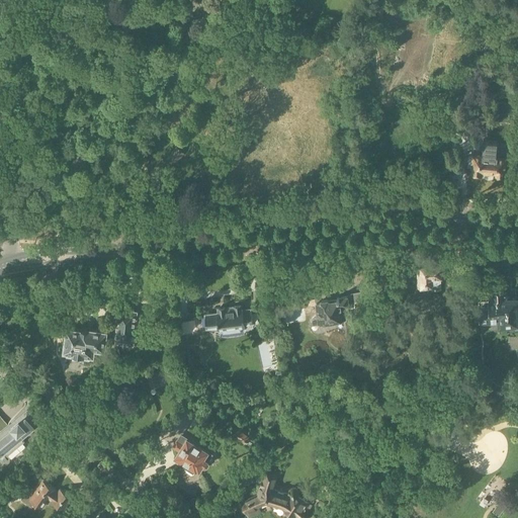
[(456,136),(461,136),(461,134),(471,135),(472,118),(457,116),(456,136)]
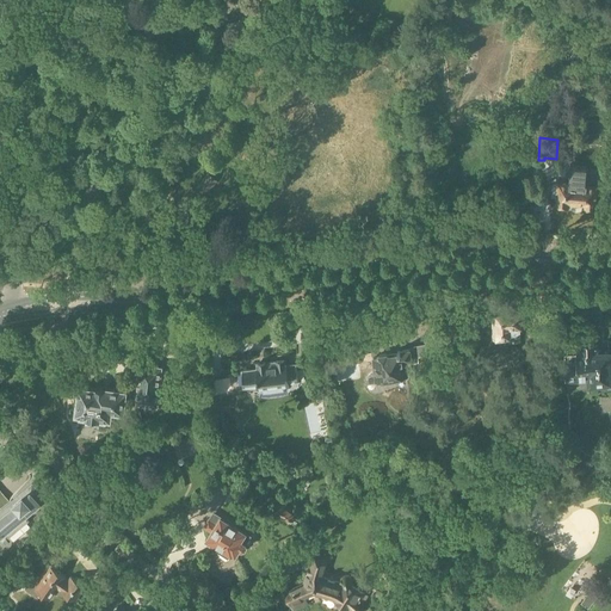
[(557,183),(556,205),(568,207),(568,204),(573,204),(584,205),(584,208),(594,208),(597,186),(586,185),(588,168),(571,166),(568,184),(557,183)]
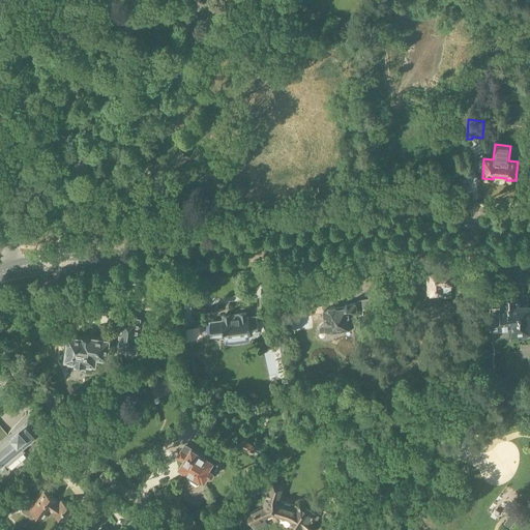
[(180,150),(173,159),(181,166),(188,156),(180,150)]
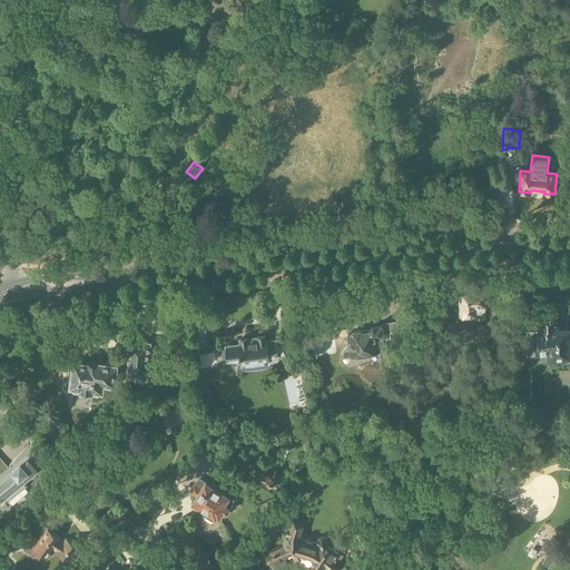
[(164,176),(151,168),(145,176),(158,185),(164,176)]
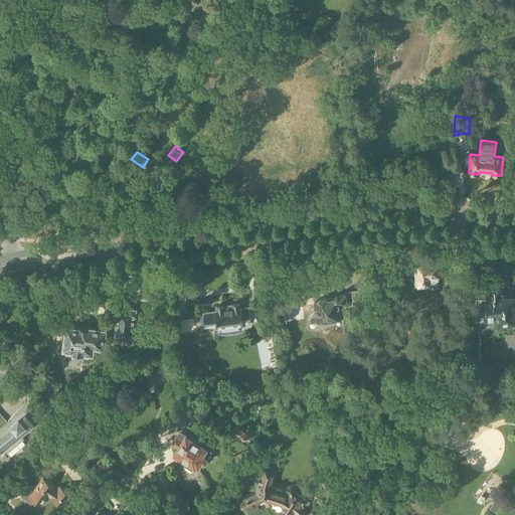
[(428,290),(435,290),(435,287),(434,287),(434,283),(432,283),(431,276),(428,276),(428,274),(430,274),(430,265),(415,265),(415,287),(428,286),(428,290)]
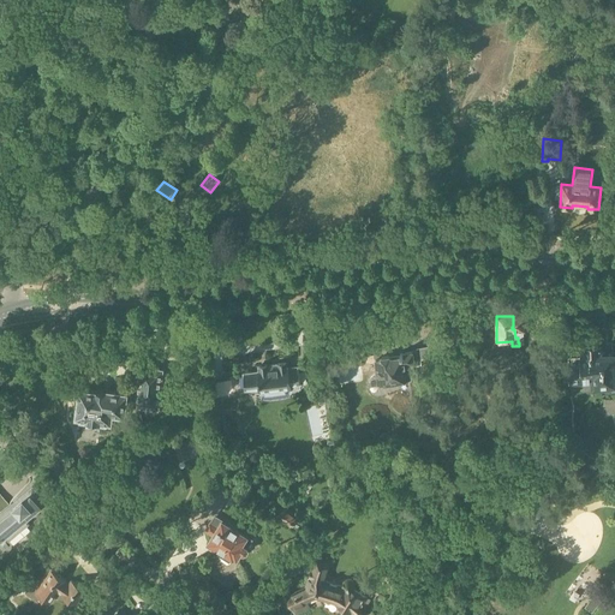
[(527,327),(529,324),(527,321),(526,318),(526,316),(513,316),(513,327),(512,327),(512,329),(514,329),(515,338),(518,338),(518,342),(519,342),(519,346),(524,346),(524,330),(527,329),(527,327)]
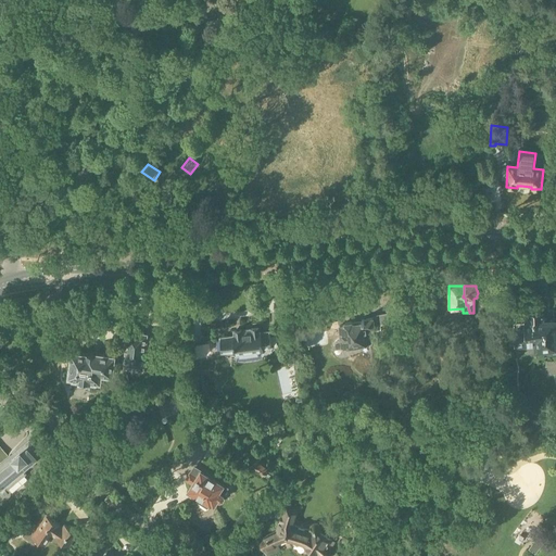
[(516,342),(521,342),(535,341),(535,349),(550,348),(550,352),(551,354),(554,354),(555,354),(555,331),(555,318),(554,318),(554,310),(548,310),(547,302),(538,302),(539,306),(530,306),(530,311),(520,312),(521,321),(515,321),(516,342)]
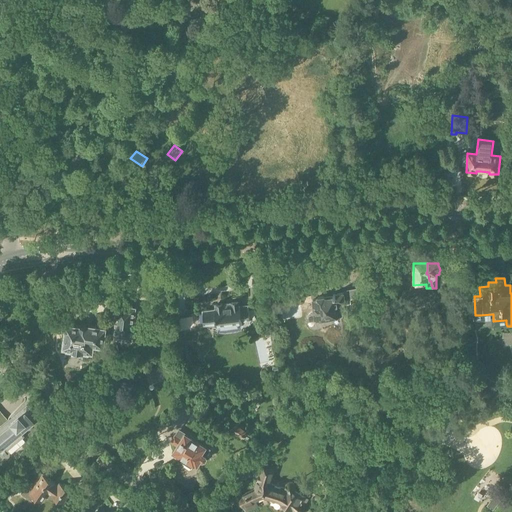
[(306,318),(306,320),(306,322),(306,323),(307,325),(308,326),(308,327),(309,328),(310,328),(311,329),(312,329),(313,329),(315,329),(316,329),(317,329),(334,325),(334,327),(338,326),(338,329),(343,329),(341,317),(343,317),(341,304),(345,304),(343,294),(333,295),(333,297),(313,299),(314,311),(312,312),(310,313),(309,314),(308,315),(307,316),(306,318)]
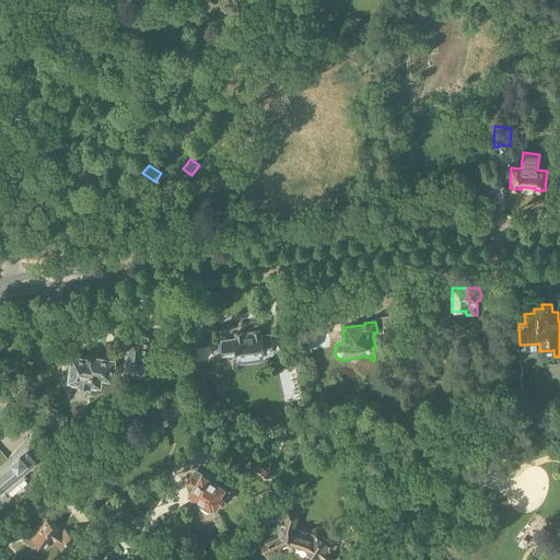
[(238,358),(264,354),(275,353),(273,349),(279,348),(279,346),(278,346),(278,340),(278,338),(272,338),(271,334),(263,335),(261,330),(234,334),(235,338),(222,339),(224,356),(236,354),(237,357),(238,357),(238,358)]
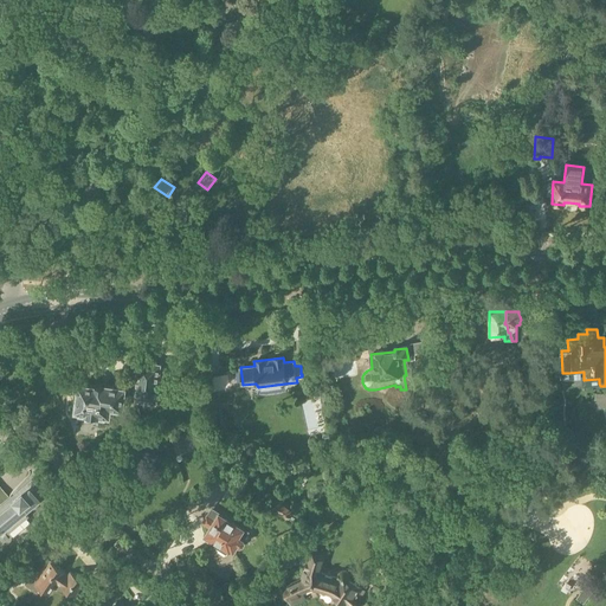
[(137,361),(134,394),(140,394),(139,400),(155,403),(160,365),(149,363),(146,359),(144,359),(141,362),(137,361)]
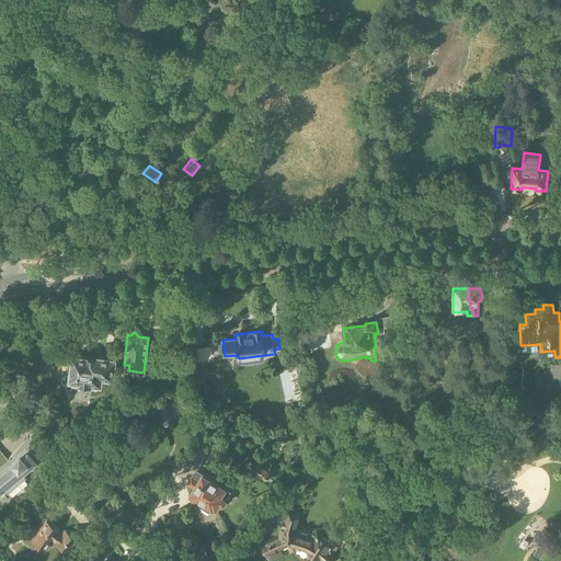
[(92,388),(92,384),(98,385),(99,382),(101,384),(102,375),(113,376),(115,357),(98,355),(98,357),(72,354),(72,356),(70,356),(68,357),(67,363),(70,365),(71,365),(70,379),(72,379),(73,381),(78,382),(78,386),(79,389),(89,390),(92,388)]
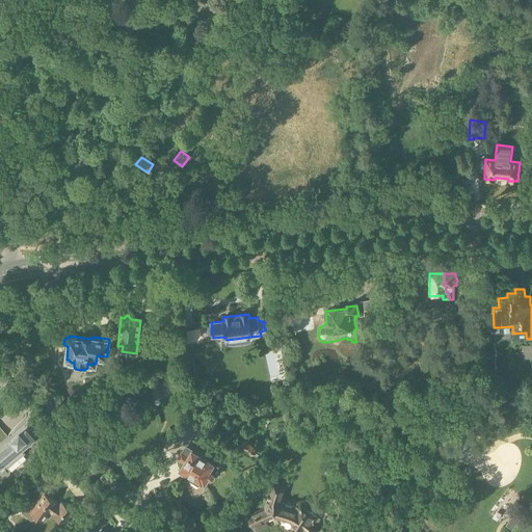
[(152,391),(155,398),(163,395),(160,387),(152,391)]
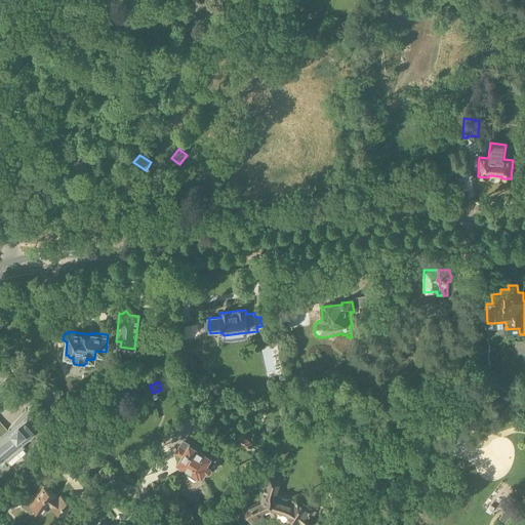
[(191,431),(194,425),(200,429),(204,422),(188,412),(179,423),(191,431)]
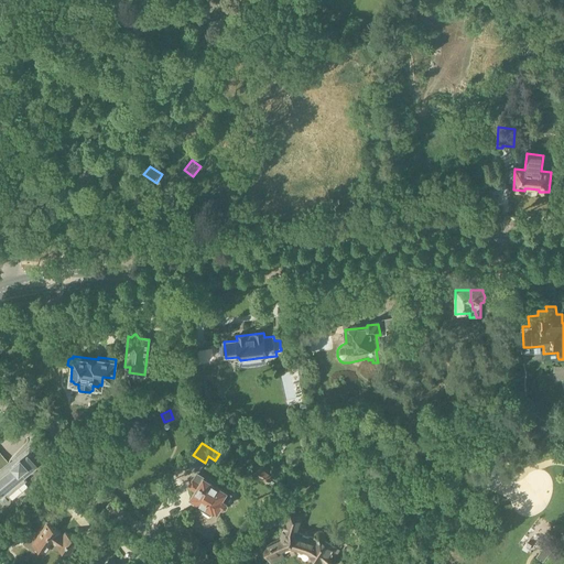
[(31,458),(36,455),(30,446),(0,470),(0,494),(4,490),(8,495),(25,480),(22,476),(36,465),(31,458)]
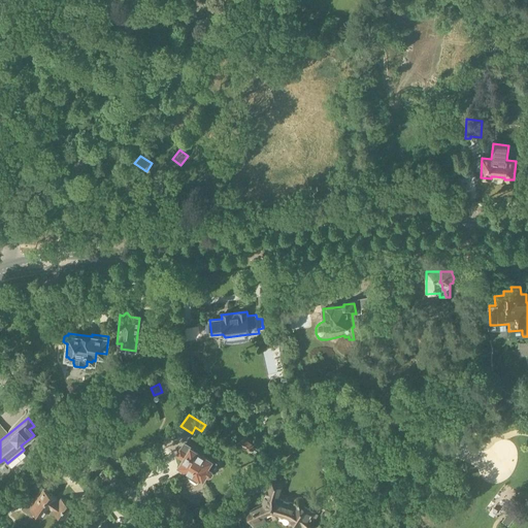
[(256,447),(243,437),(237,446),(251,454),(256,447)]
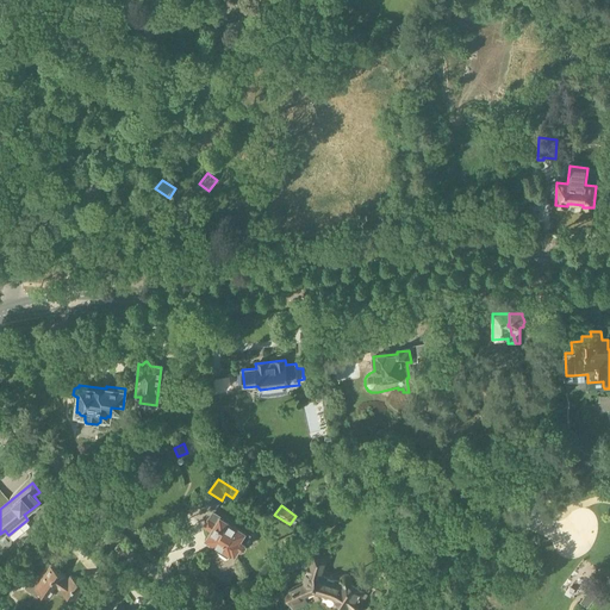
[(250,535),(246,531),(221,516),(219,516),(213,512),(209,518),(204,526),(211,530),(206,537),(221,547),(218,551),(228,556),(230,553),(231,554),(231,553),(235,554),(240,547),(241,548),(244,548),(246,546),(246,543),(250,535)]
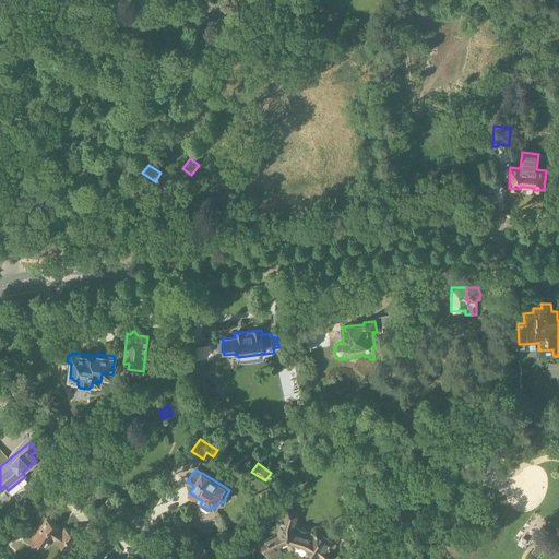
[(265,483),(258,477),(254,482),(262,488),(265,483)]
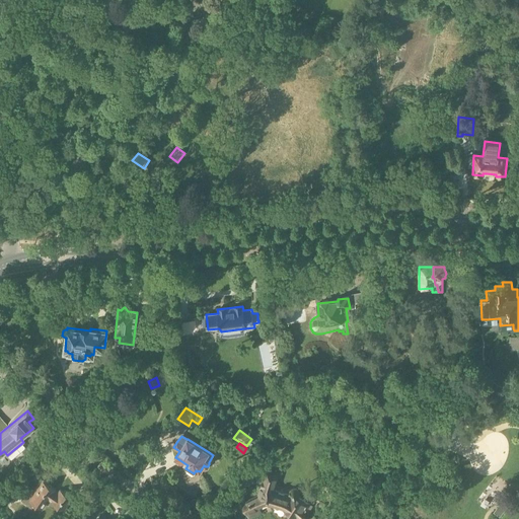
[(299,495),(299,494),(290,490),(289,493),(275,490),(280,473),(266,469),(257,495),(241,503),(249,518),(262,513),(258,507),(267,503),(283,508),(297,517),(298,518),(308,518),(312,516),(308,512),(313,506),(299,495)]
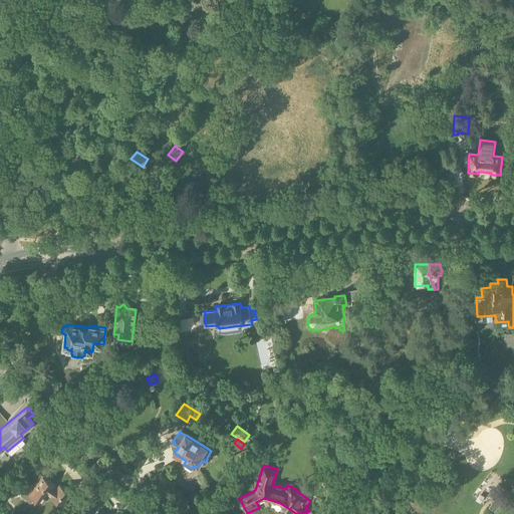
[(63,506),(72,493),(59,485),(57,488),(54,486),(55,485),(42,477),(29,496),(42,505),(48,496),(63,506)]
